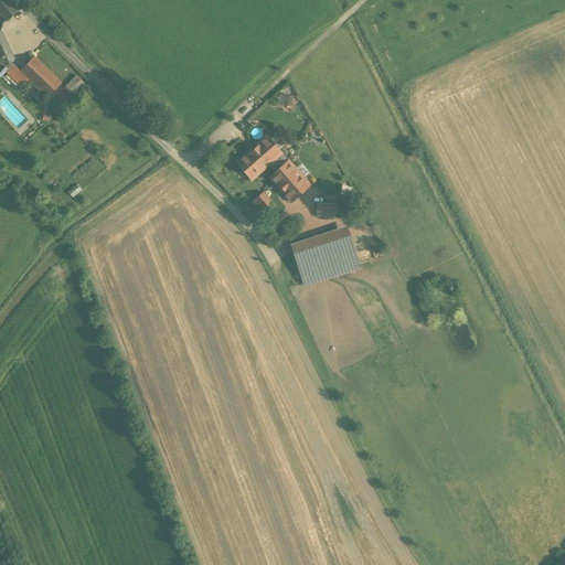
[(9,0),(0,0),(0,13),(6,20),(2,22),(2,23),(18,11),(9,0)]
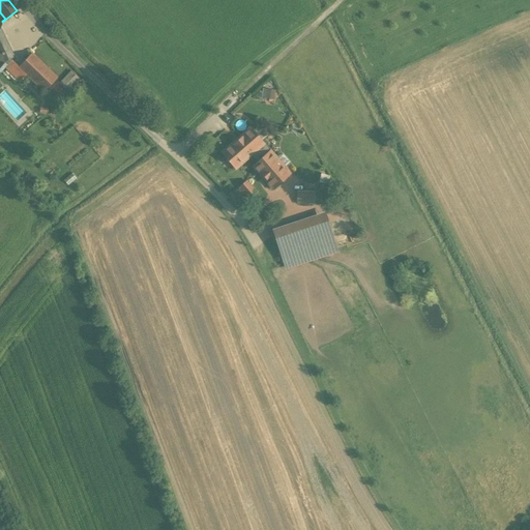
[(4,38),(0,39),(0,63),(10,59),(13,57),(4,38)]
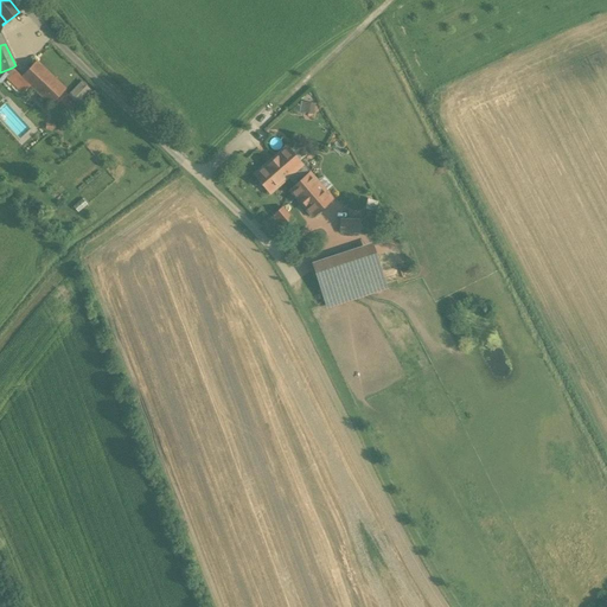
[(65,89),(36,61),(21,76),(20,77),(30,85),(50,104),(65,89)]
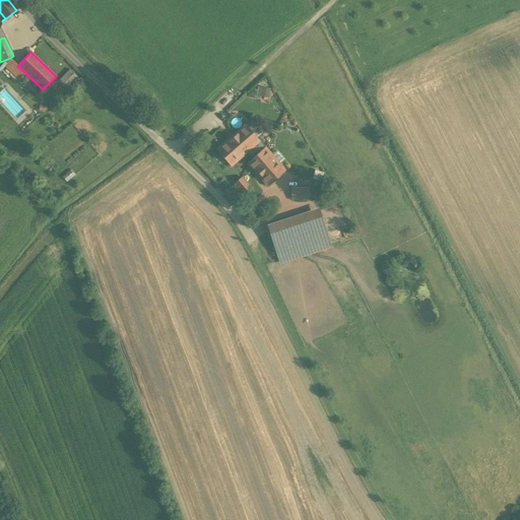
[(18,65),(10,58),(0,62),(0,71),(5,66),(19,79),(25,73),(17,66),(18,65)]
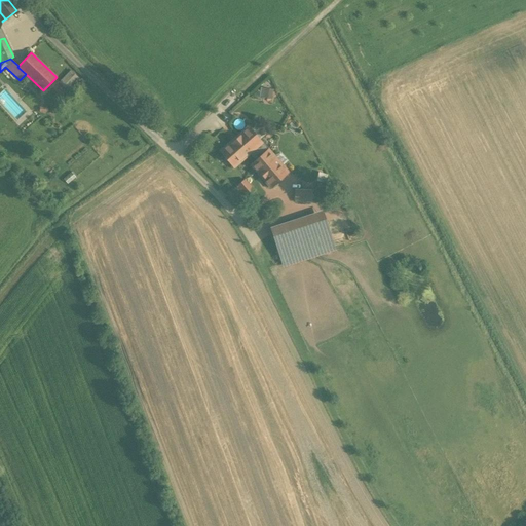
[(71,71),(62,79),(69,86),(78,77),(71,71)]
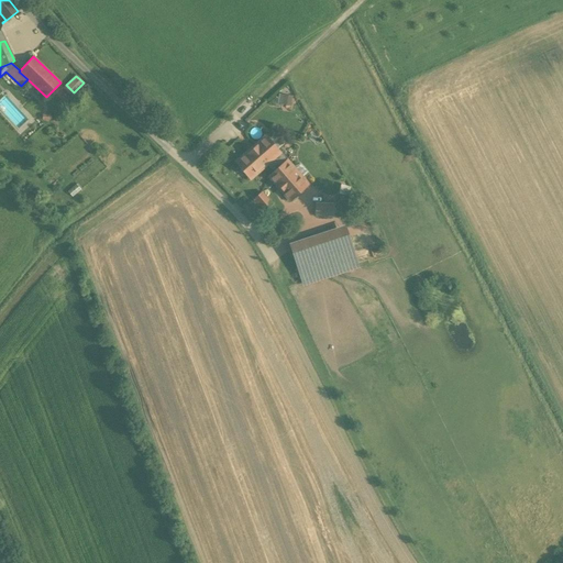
[(276,101),(289,105),(291,96),(278,92),(276,101)]
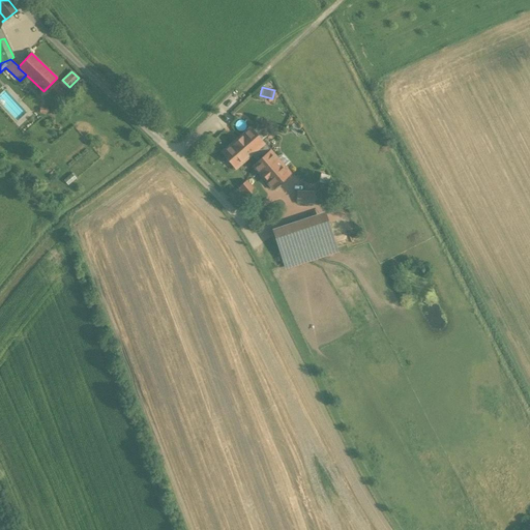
[(292,173),(249,127),(221,153),(235,169),(252,154),(257,160),(251,167),(273,190),(292,173)]
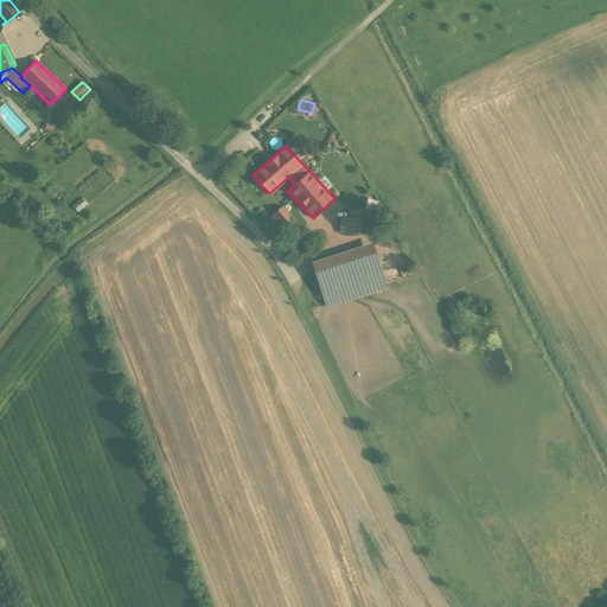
[(282,206),(273,215),(283,228),(293,219),(282,206)]
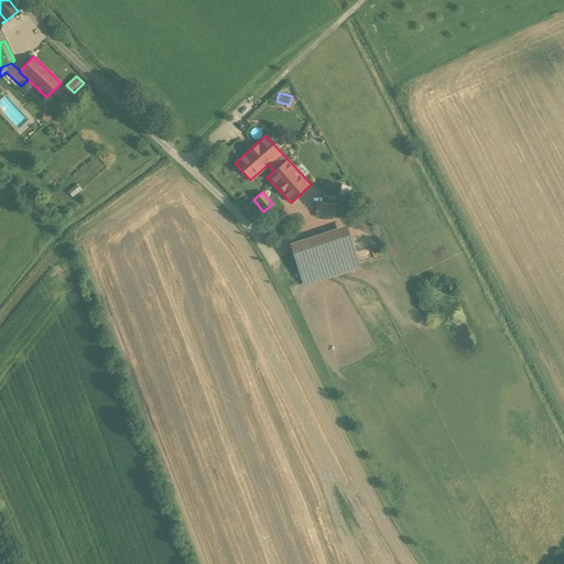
[(315,207),(315,217),(334,217),(335,208),(315,207)]
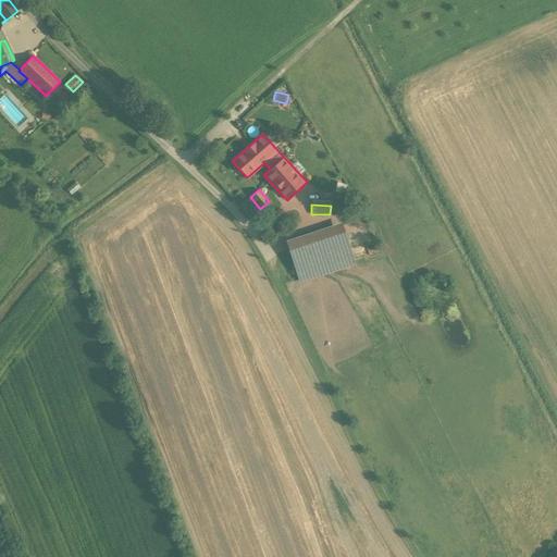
[(341,223),(286,242),(300,283),(355,265),(341,223)]
